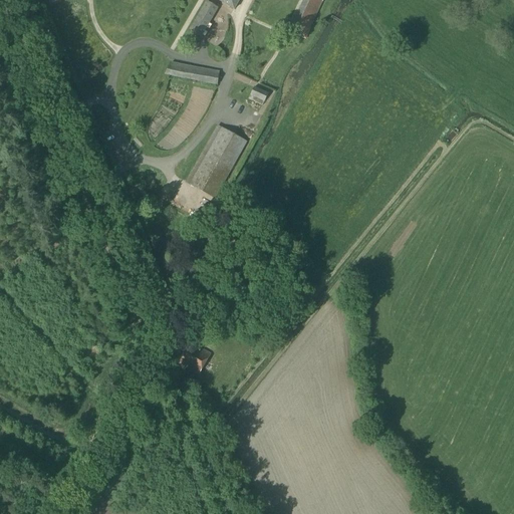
[(216,0),(234,10),(239,0),(216,0)]
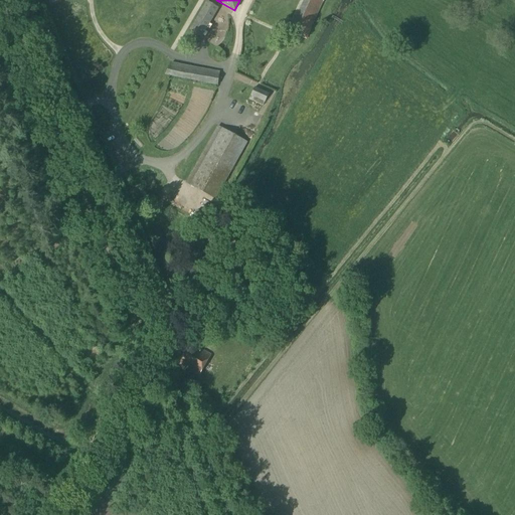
[(306,40),(324,1),(320,0),(304,0),(290,32),(306,40)]
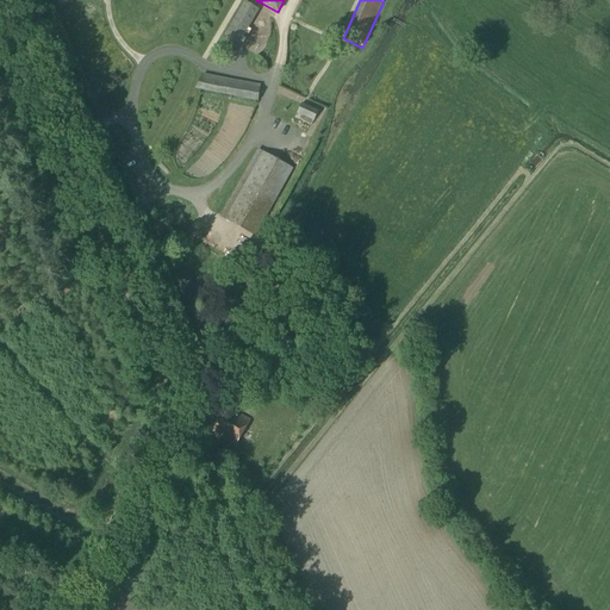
[(238,45),(259,10),(246,2),(225,37),(238,45)]
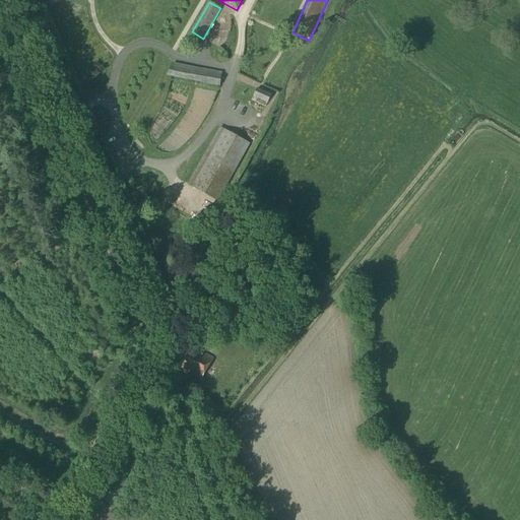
[(265,108),(271,95),(257,88),(251,101),(265,108)]
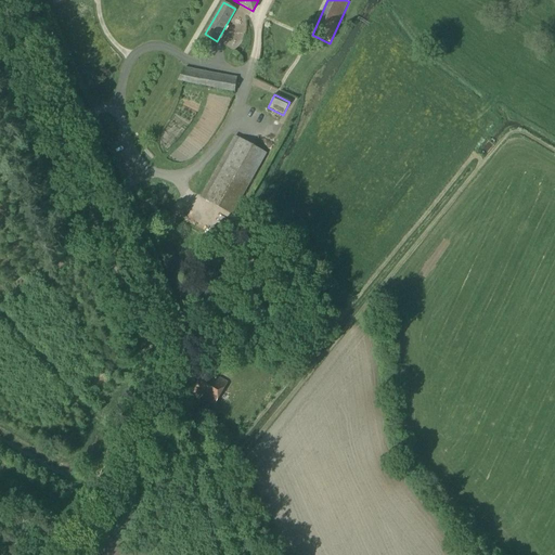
[(232,216),(267,154),(240,139),(205,201),(232,216)]
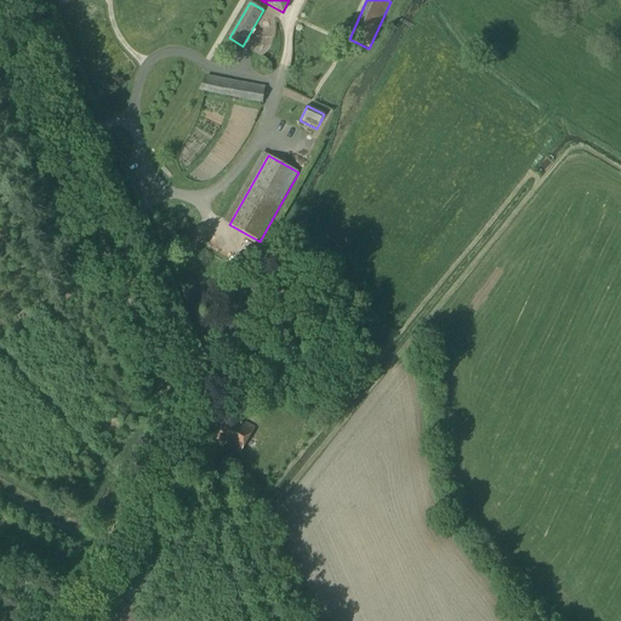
[(239,454),(254,427),(227,412),(212,439),(239,454)]
